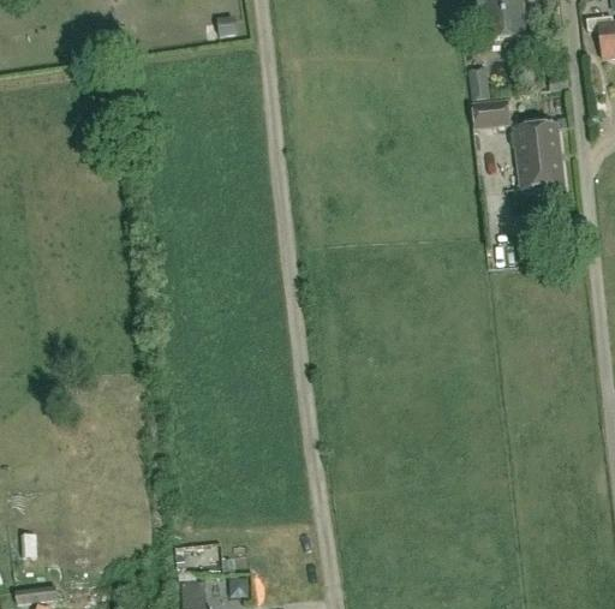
[(472,0),(484,0),(488,37),(523,34),(520,0),(472,0)]
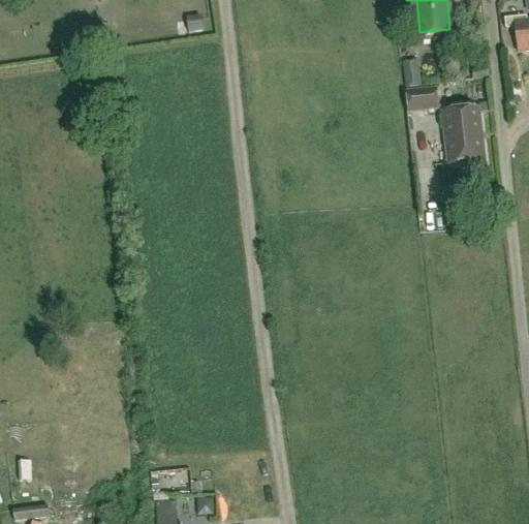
[(186,28),(207,24),(205,11),(183,17),(186,28)]
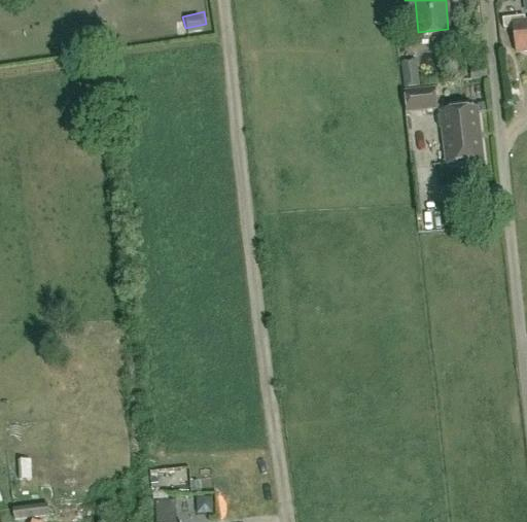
[(526,16),(525,18),(524,13),(502,15),(503,26),(513,25),(515,49),(526,47),(526,16)]
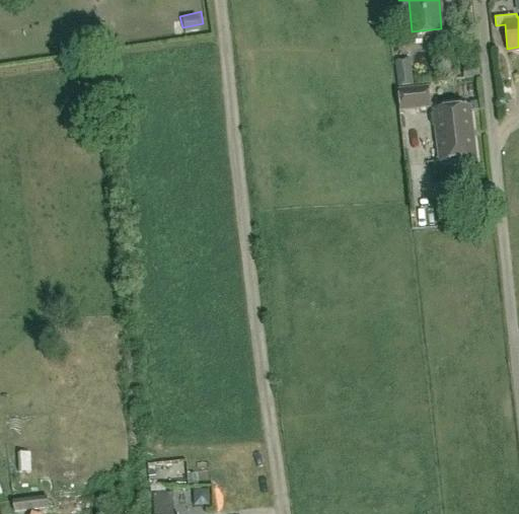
[(397,72),(398,85),(415,83),(413,69),(397,72)]
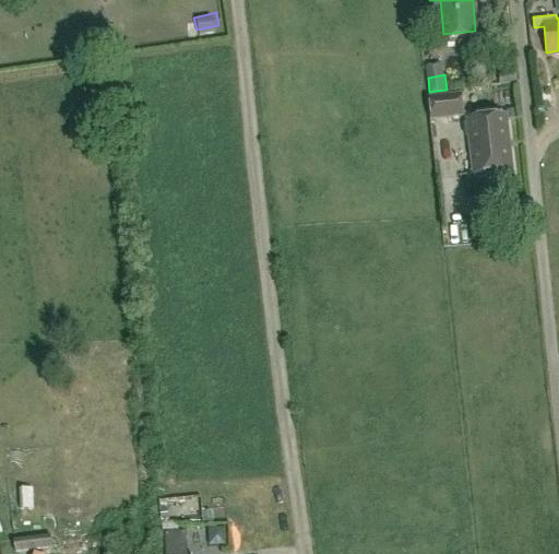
[(430,96),(432,116),(463,113),(461,93),(430,96)]
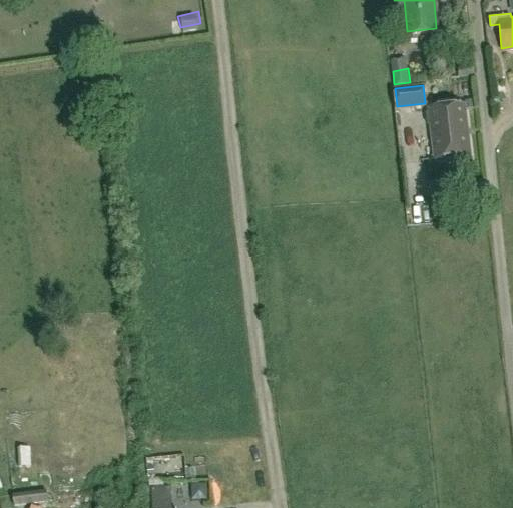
[(469,152),(464,103),(429,107),(429,108),(427,112),(428,121),(431,124),(435,156),(469,152)]
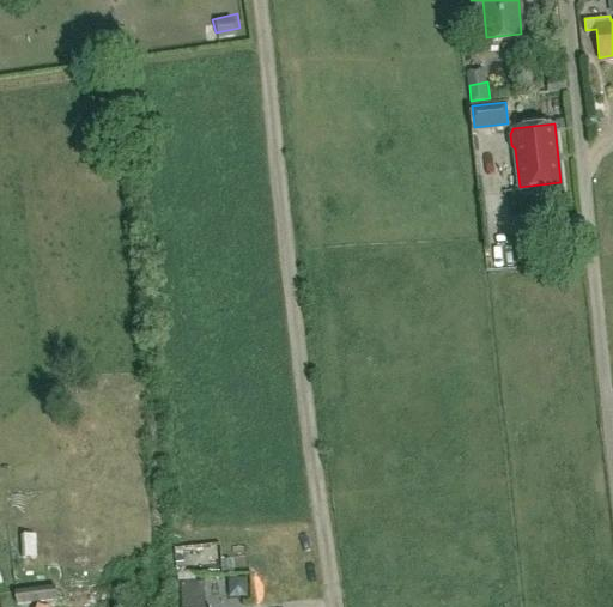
[(17,601),(58,596),(55,582),(16,588),(17,601)]
